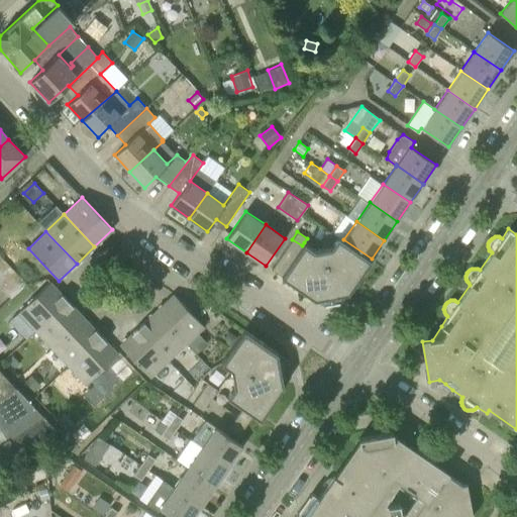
[(304,242),(302,245),(297,253),(291,261),(286,269),(281,276),(314,299),(323,297),(325,307),(340,304),(338,295),(347,293),(372,259),(343,239),(338,236),(331,246),(314,249),(304,242)]
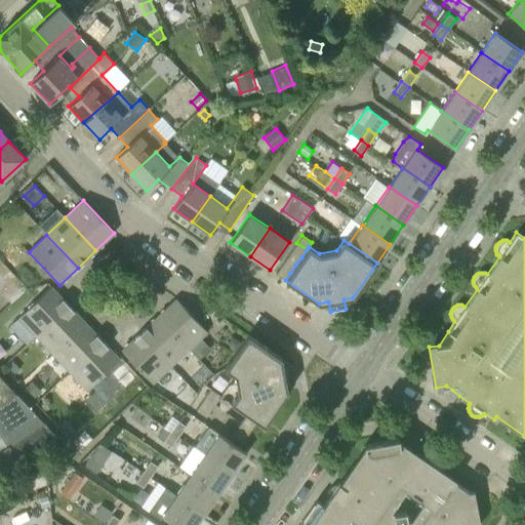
[(301,257),(307,249),(296,243),(291,250),(301,257)]
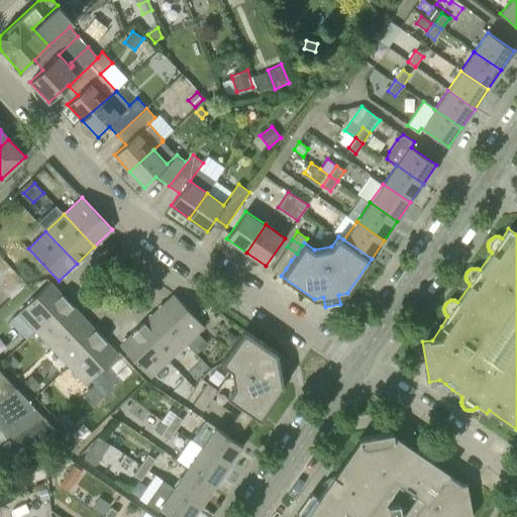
[(291,261),(297,253),(287,246),(282,254),(291,261)]
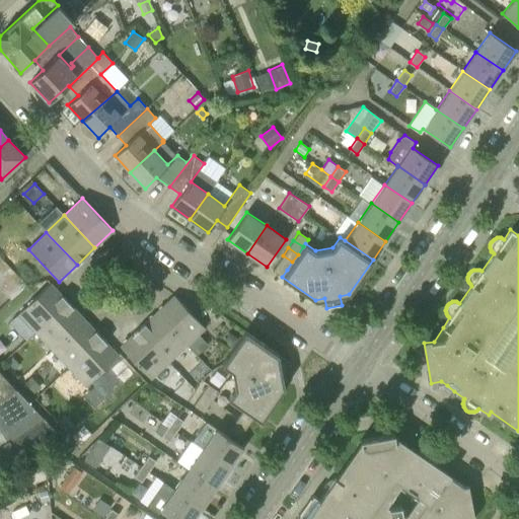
[(287,270),(292,262),(283,255),(278,263),(287,270)]
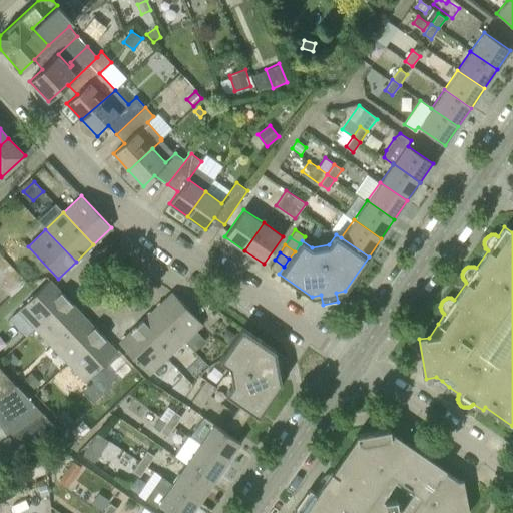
[(0,262),(0,276),(11,266),(4,258),(0,262)]
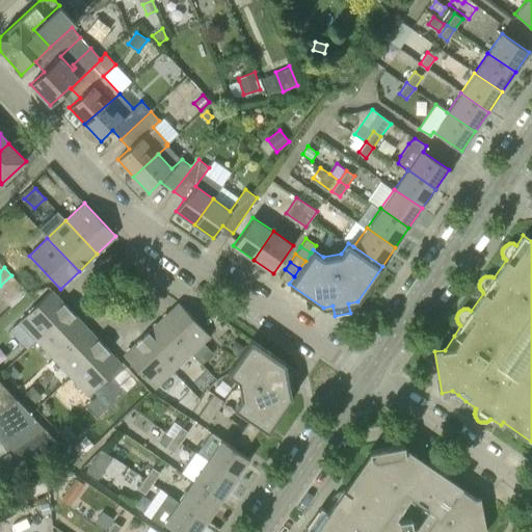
[(289,284),(294,276),(285,269),(278,277),(289,284)]
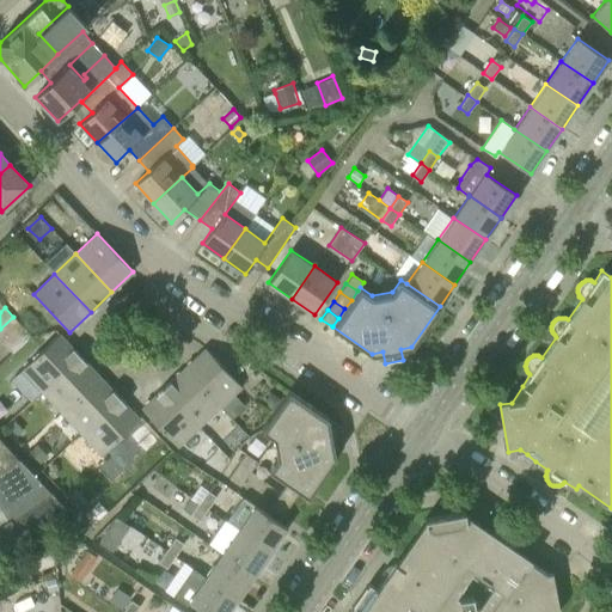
[(0,329),(0,340),(4,344),(23,326),(13,317),(0,329)]
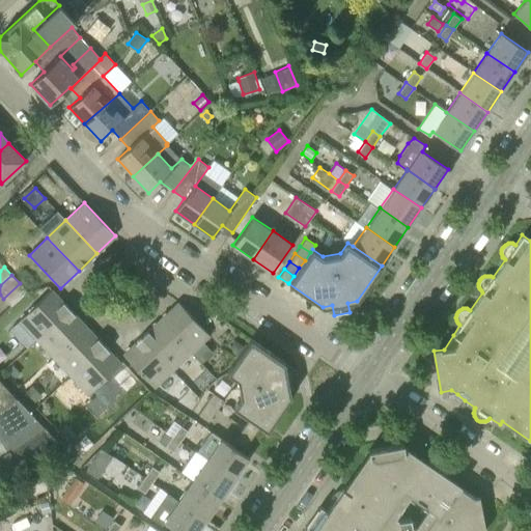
[(20,283),(3,299),(11,306),(27,290),(20,283)]
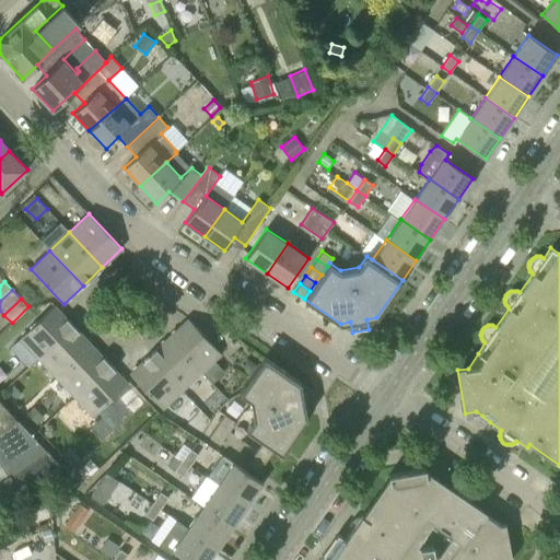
[(19,339),(37,358),(72,325),(54,305),(19,339)]
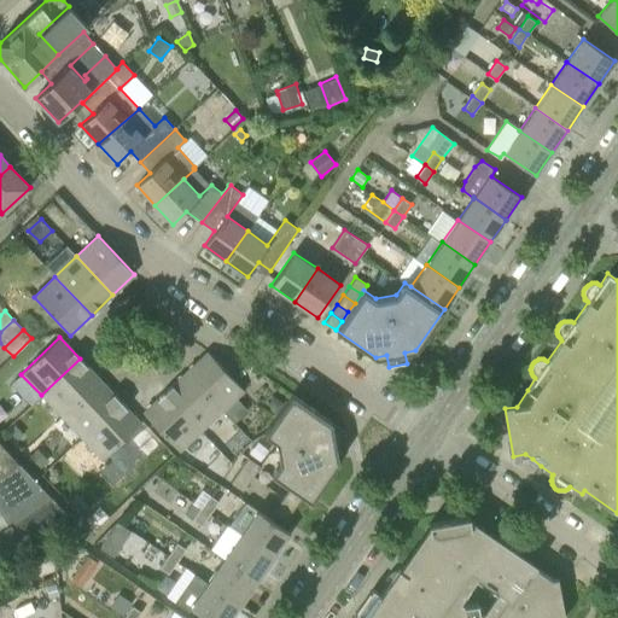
[(186,372),(222,412),(244,391),(208,353),(186,372)]
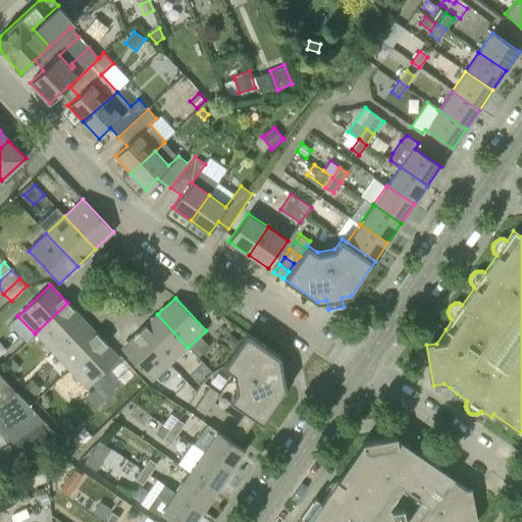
[(35,333),(52,352),(85,321),(67,303),(35,333)]
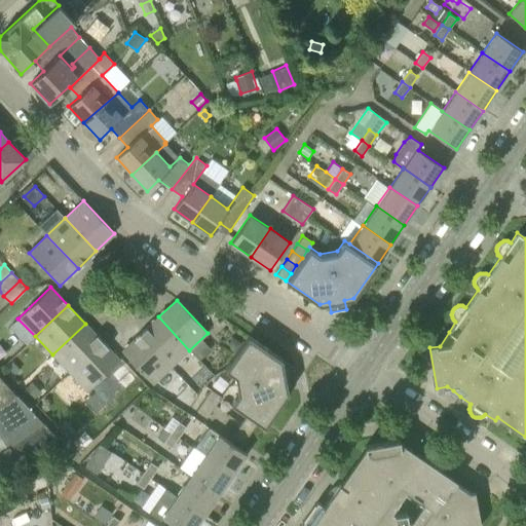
[(171,367),(189,350),(158,316),(140,334),(171,367)]
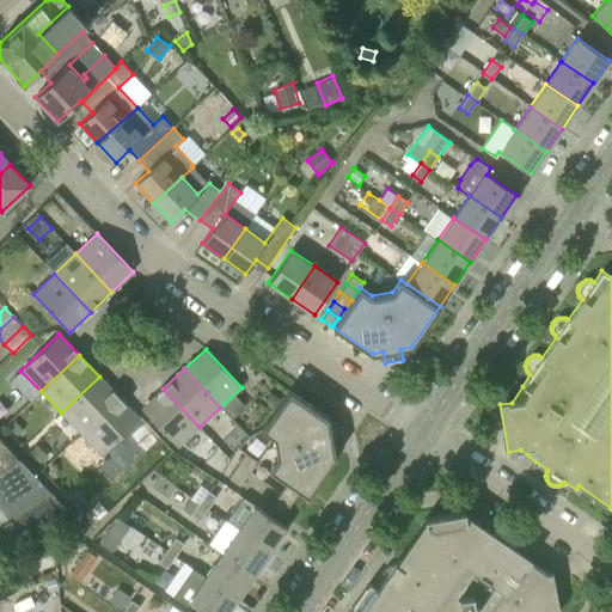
[(61,412),(80,434),(118,397),(99,377),(61,412)]
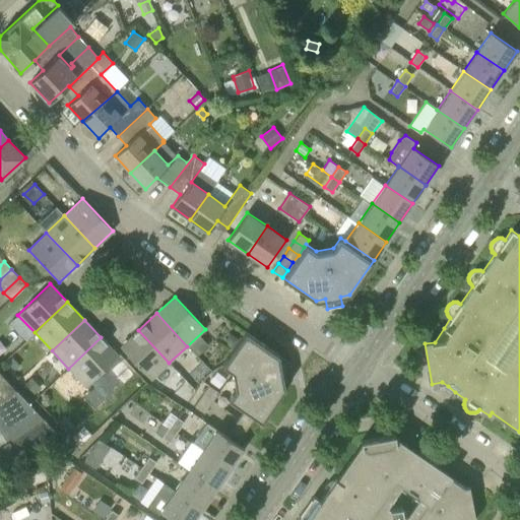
[(150,380),(169,363),(138,330),(120,347),(150,380)]
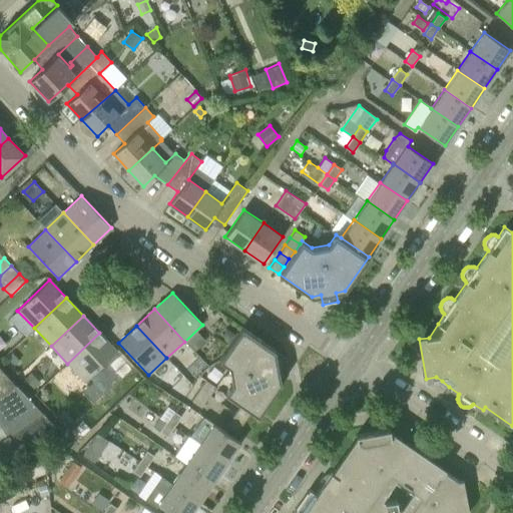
[(225,394),(240,405),(251,412),(259,417),(281,384),(280,375),(289,373),(286,358),(277,359),(275,350),(241,327),(235,336),(229,345),(219,360),(228,367),(232,384),(225,394)]
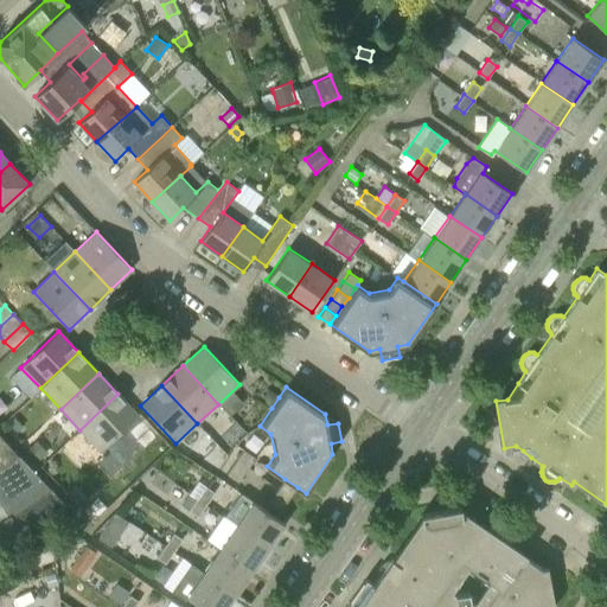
[(264,404),(272,408),(279,397),(269,390),(264,396),(264,404)]
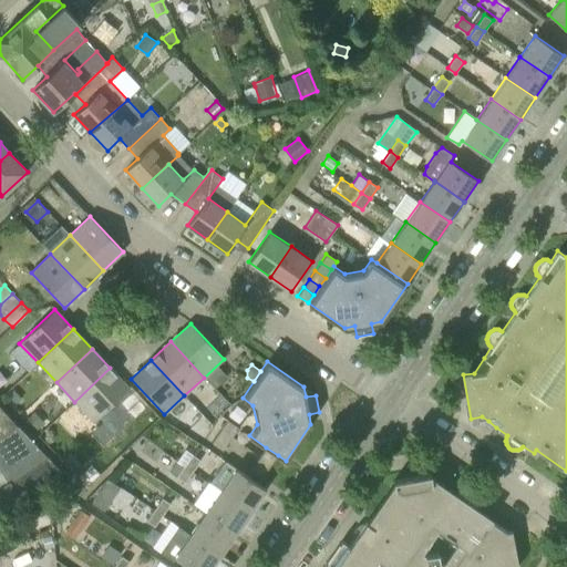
[(110,368),(74,402),(93,421),(129,388),(110,368)]
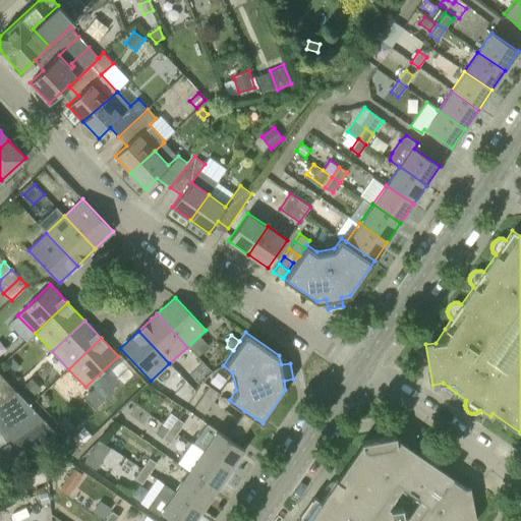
[(20,365),(13,358),(7,363),(14,370),(20,365)]
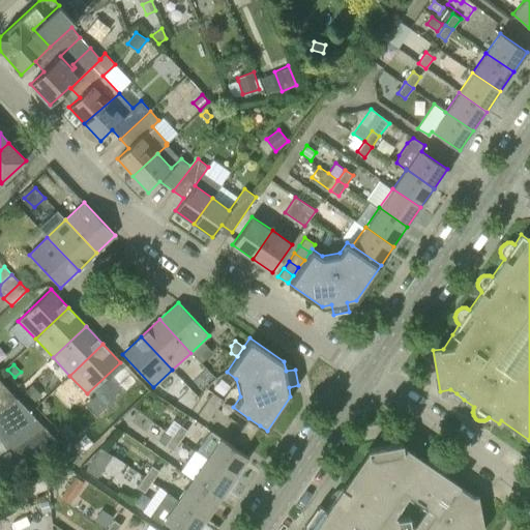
[(0,409),(18,398),(0,378),(0,409)]
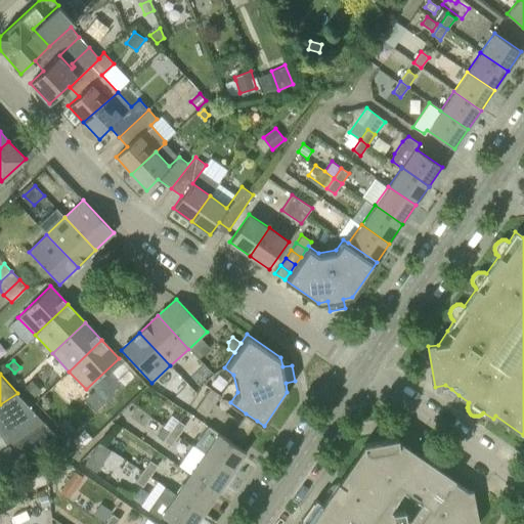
[(41,390),(32,380),(25,387),(35,397),(41,390)]
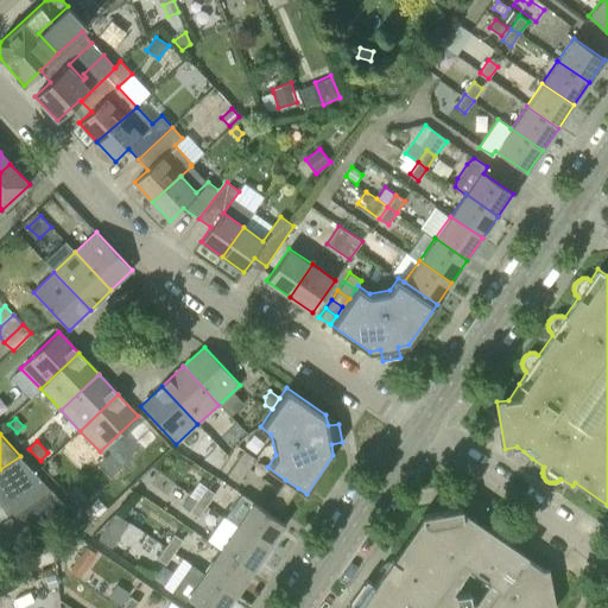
[(238,458),(251,467),(257,458),(244,450),(238,458)]
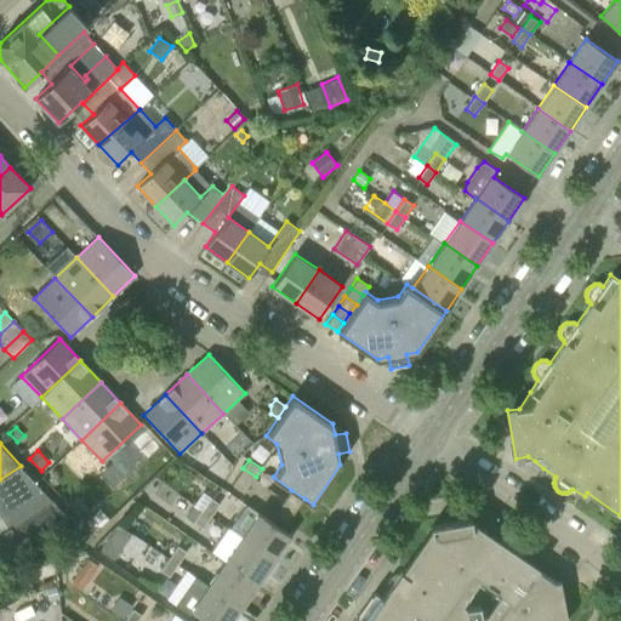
[(0,554),(68,517),(21,466),(0,479),(0,554)]
